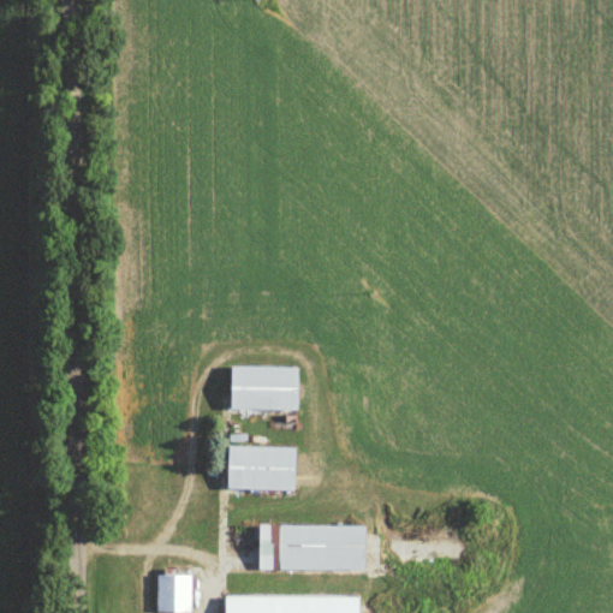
[(231,367),(299,367),(298,410),(231,409),(231,367)]
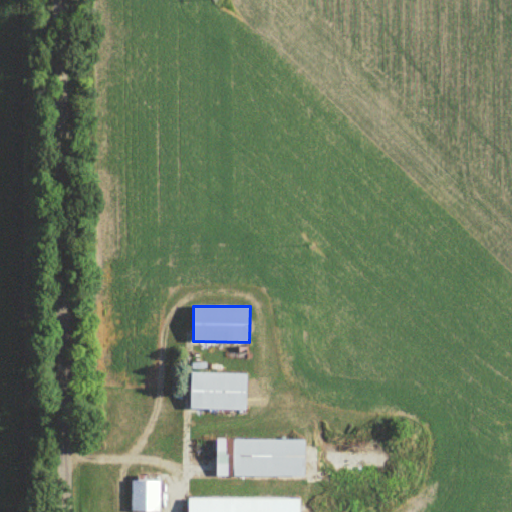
[(191,371),(248,373),(247,408),(190,406),(191,371)]
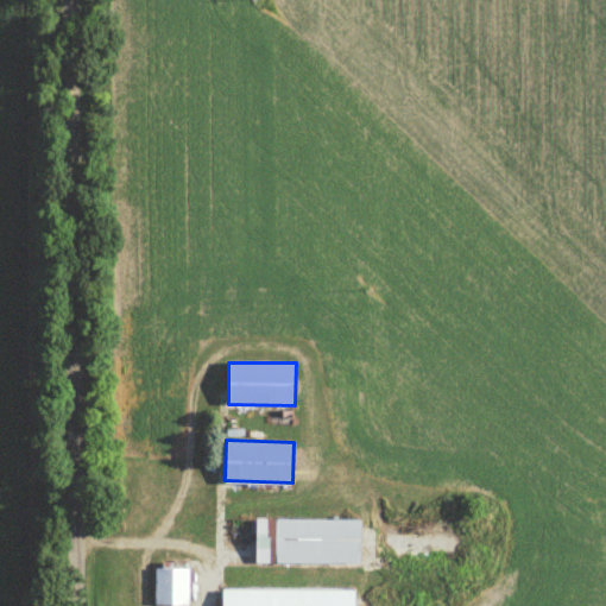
[(361,521),(258,519),(258,563),(360,565),(361,521)]
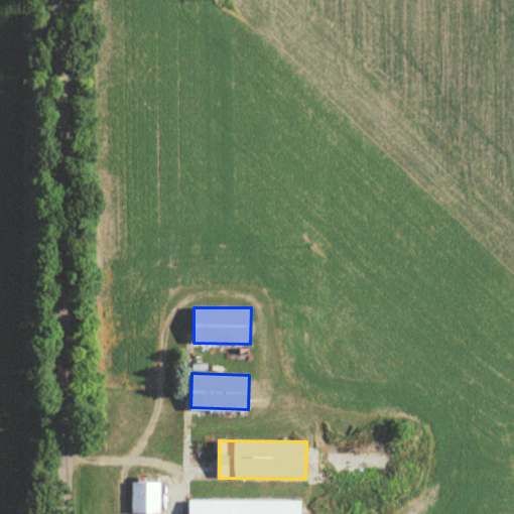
[(131,513),(132,481),(162,481),(162,513),(131,513)]
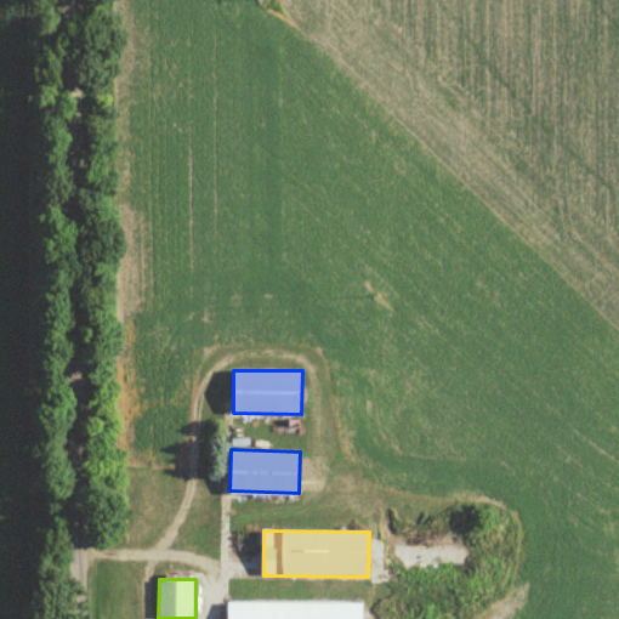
[(363,600),(362,618),(228,618),(228,598),(363,600)]
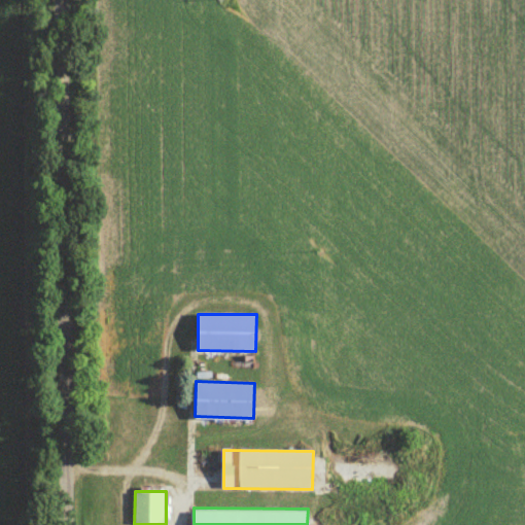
All buildings are outlined.
